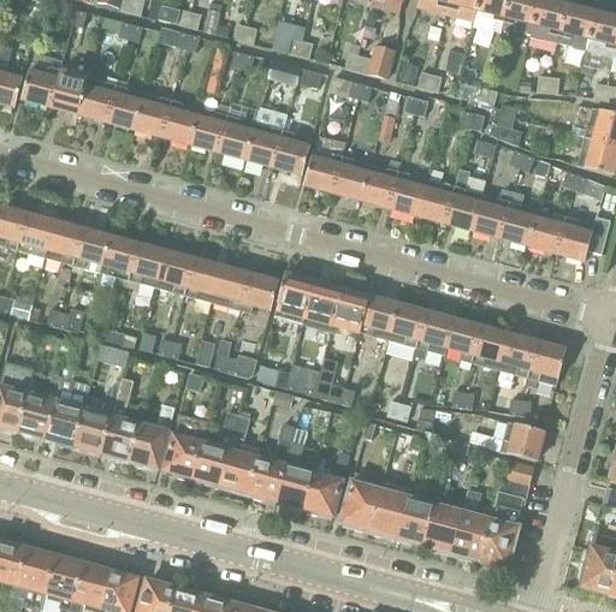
[(12,0),(10,9),(22,12),(24,0),(12,0)]
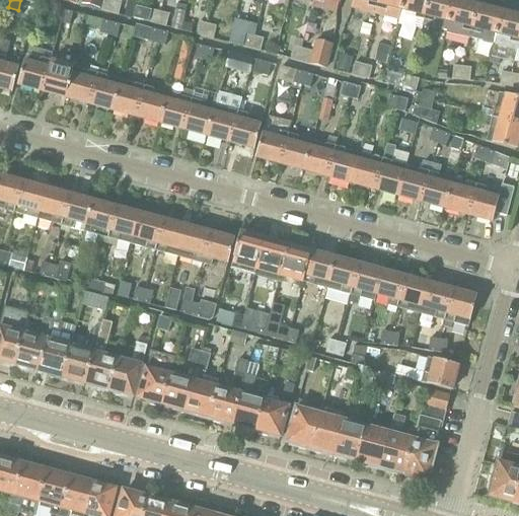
[(103,0),(101,8),(110,10),(113,0),(103,0)]
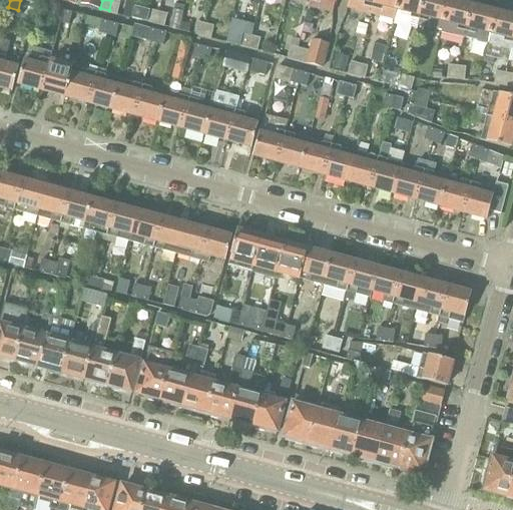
[(111,0),(109,10),(117,12),(120,0),(111,0)]
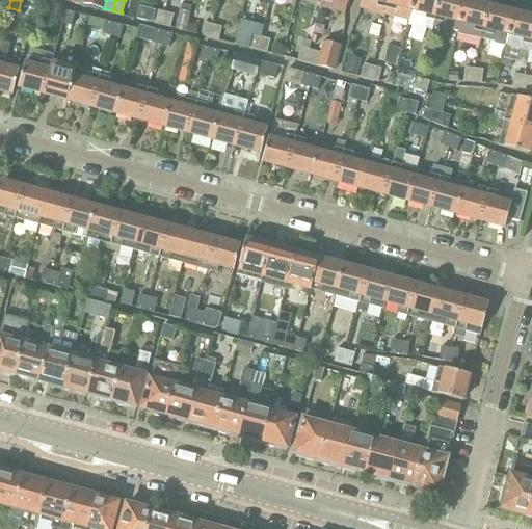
[(320,0),(319,6),(345,12),(347,0),(320,0)]
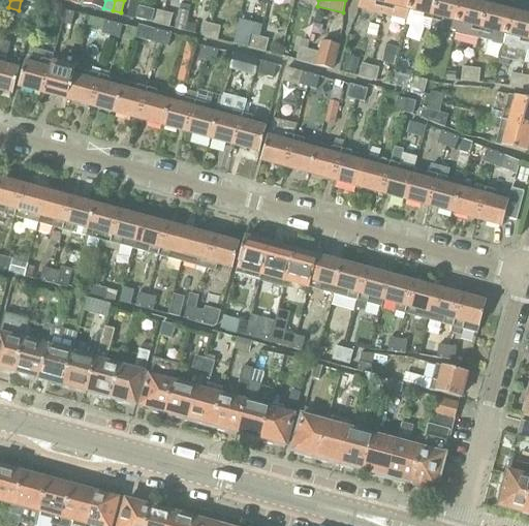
[(360,0),(359,6),(381,12),(384,0),(360,0)]
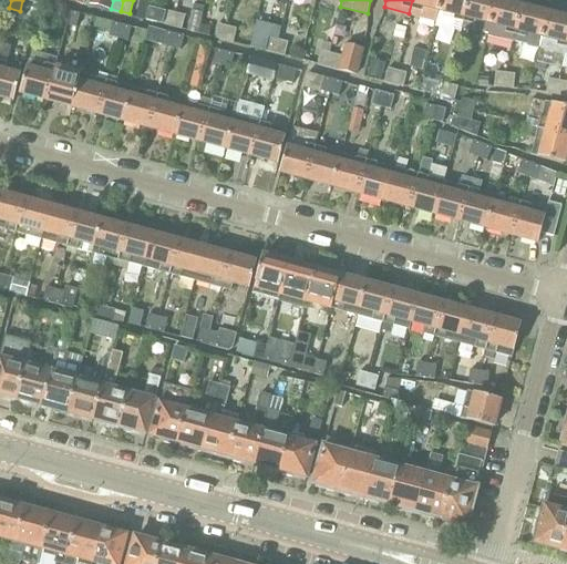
[(412,0),(409,13),(435,20),(437,8),(439,0),(412,0)]
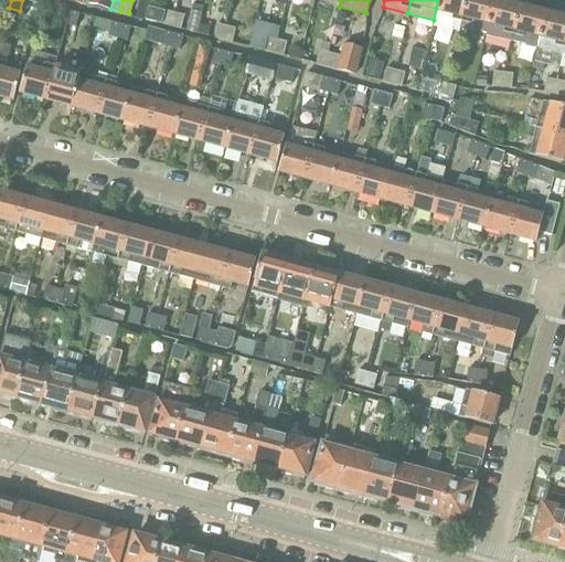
[(434,20),(433,21),(459,28),(460,25),(462,17),(466,0),(437,0),(436,8),(434,20)]
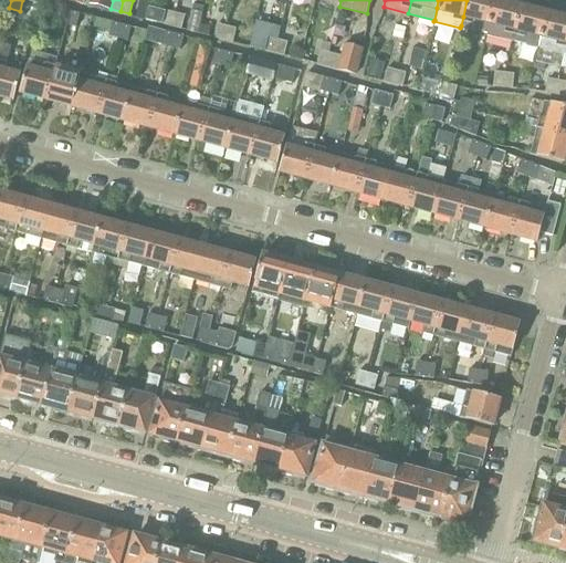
[(467,0),(463,17),(461,25),(485,32),(493,0),(467,0)]
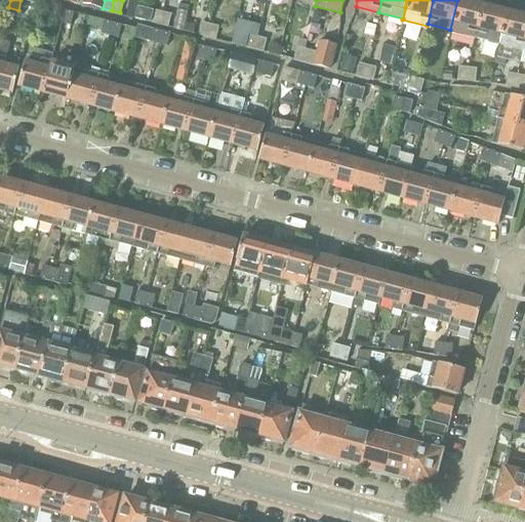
[(457,0),(450,30),(451,30),(474,36),(482,3),(470,0),(457,0)]
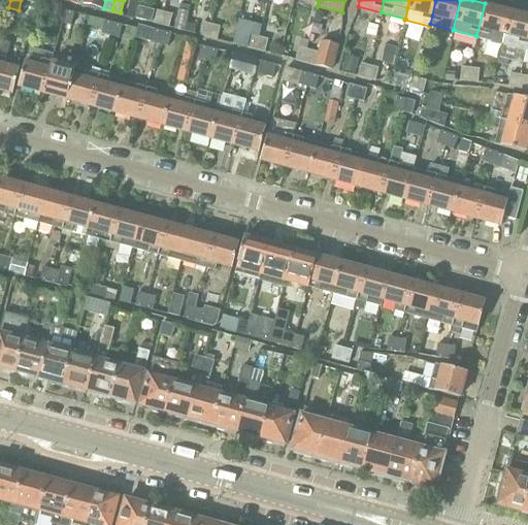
[(485,3),(476,36),(501,42),(509,9),(485,3)]
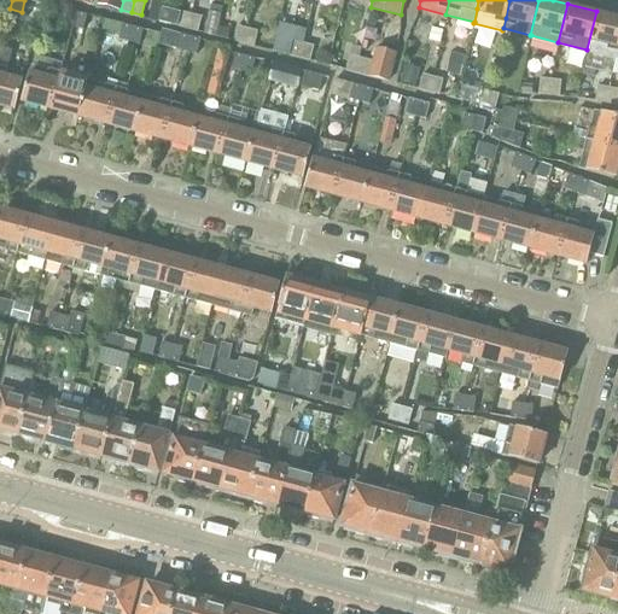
[(204,30),(216,34),(222,7),(210,5),(204,30)]
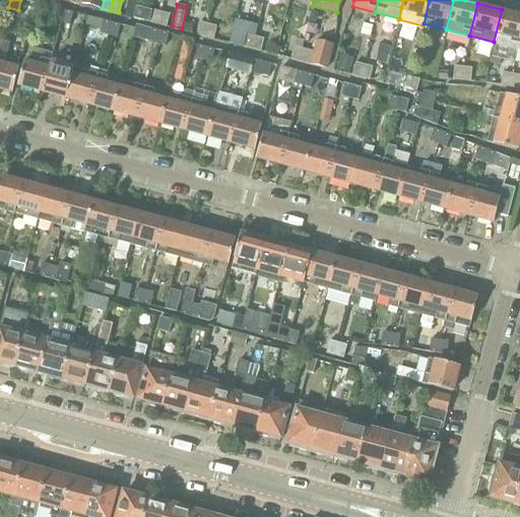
[(52,18),(61,21),(65,8),(56,5),(52,18)]
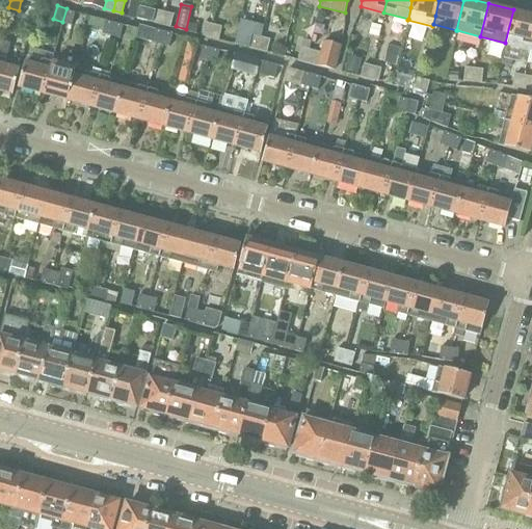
[(152,21),(161,23),(164,9),(156,7),(152,21)]
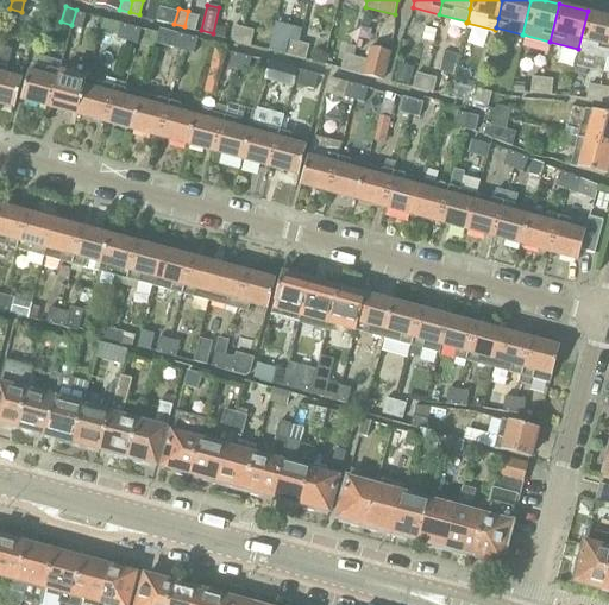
[(76,10),(71,25),(82,27),(86,12),(76,10)]
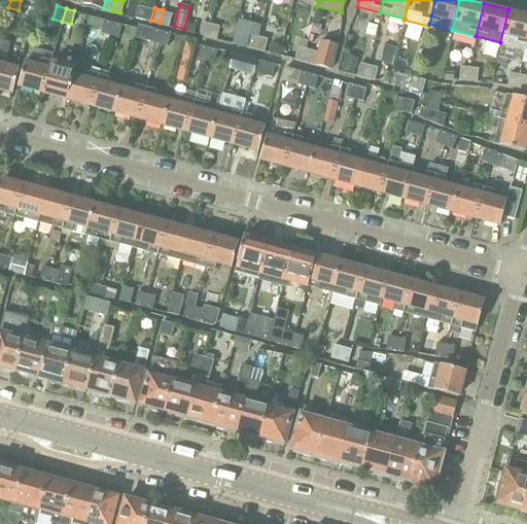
[(172,11),(163,9),(160,23),(169,26),(172,11)]
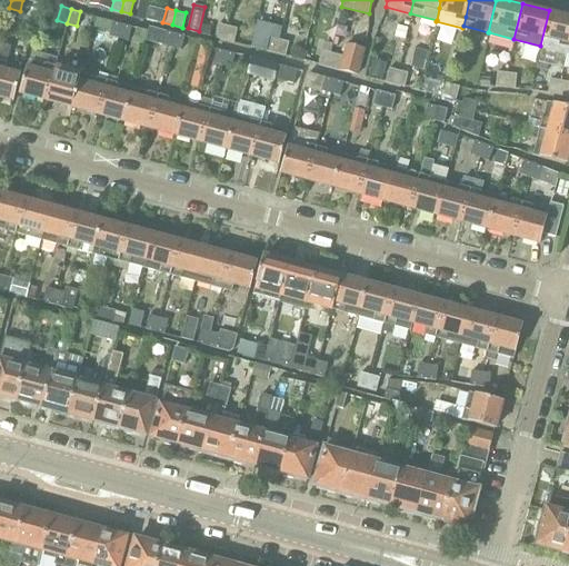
[(568,15),(549,10),(540,46),(541,46),(566,52),(568,38),(568,15)]
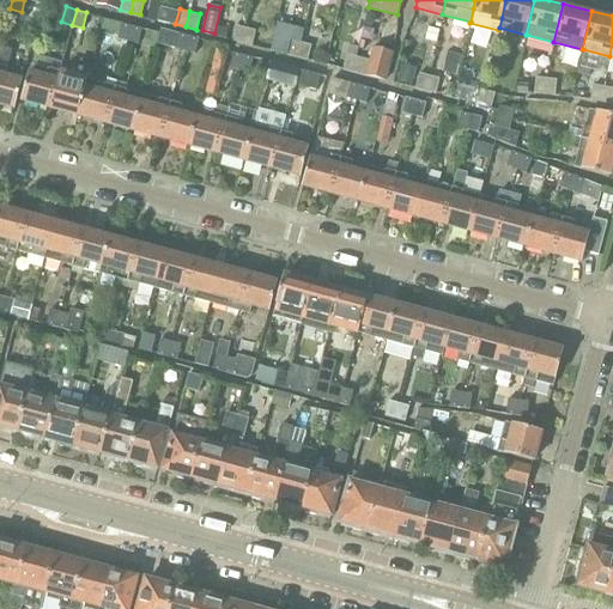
[(119,36),(129,40),(133,24),(104,17),(102,26),(120,31),(119,36)]
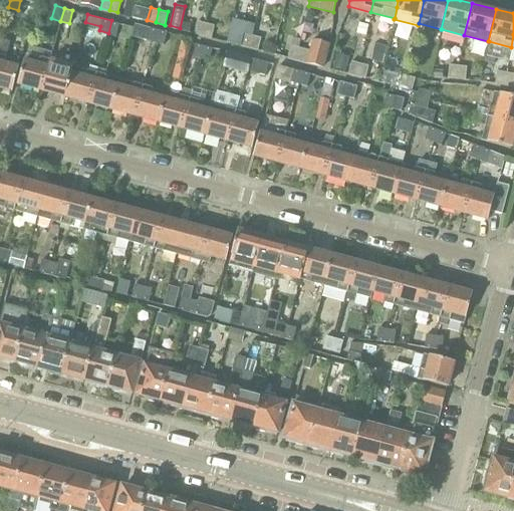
[(194,32),(203,35),(206,21),(197,19),(194,32)]
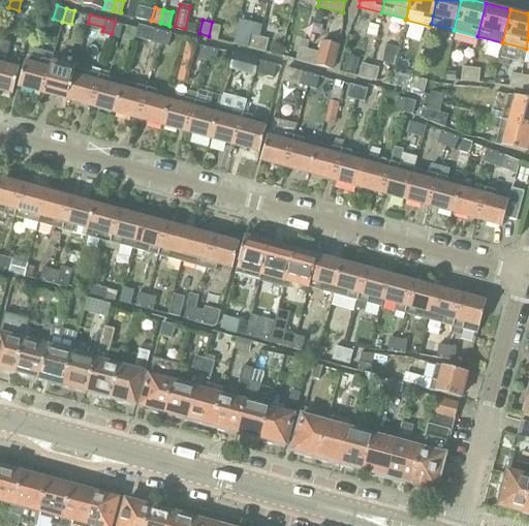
[(123,23),(115,21),(112,34),(120,36),(123,23)]
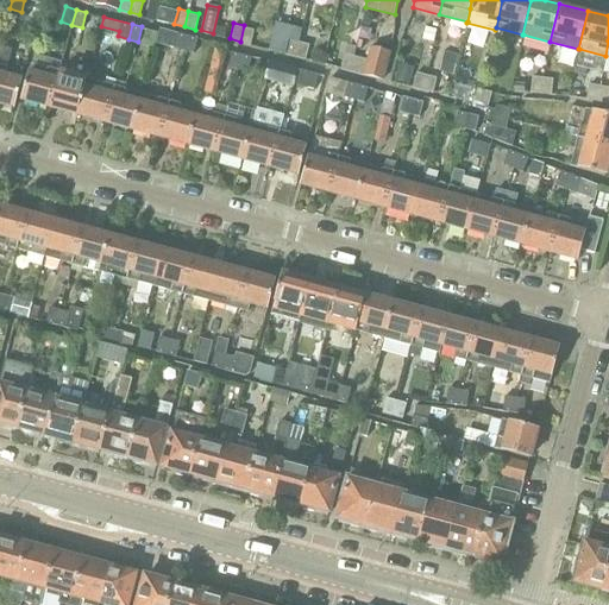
[(244,25),(240,42),(250,44),(253,27),(244,25)]
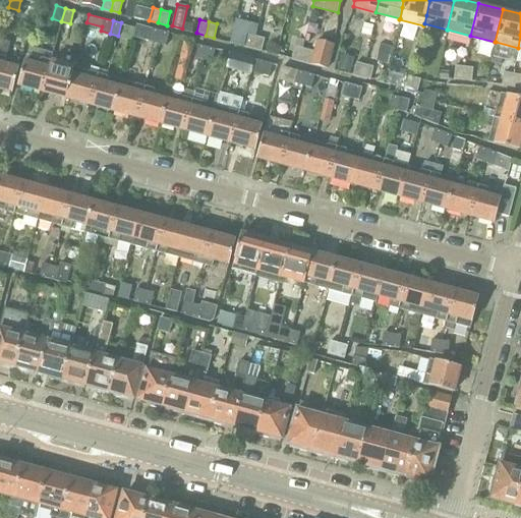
[(362,31),(371,34),(374,23),(364,21),(362,31)]
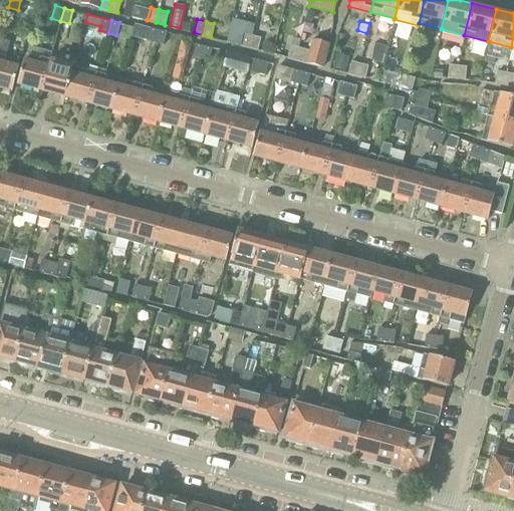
[(132,35),(154,40),(158,28),(136,22),(135,26),(132,35)]
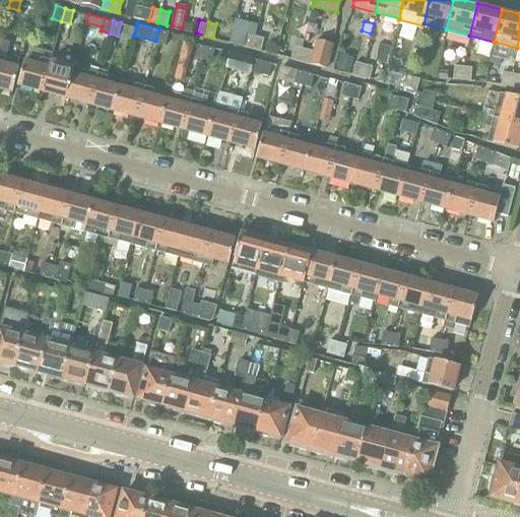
[(125,23),(122,37),(132,40),(133,36),(136,26),(125,23)]
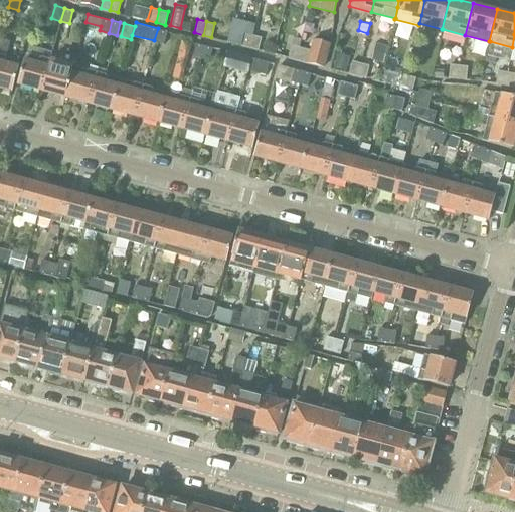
[(168,30),(158,28),(154,40),(164,43),(168,30)]
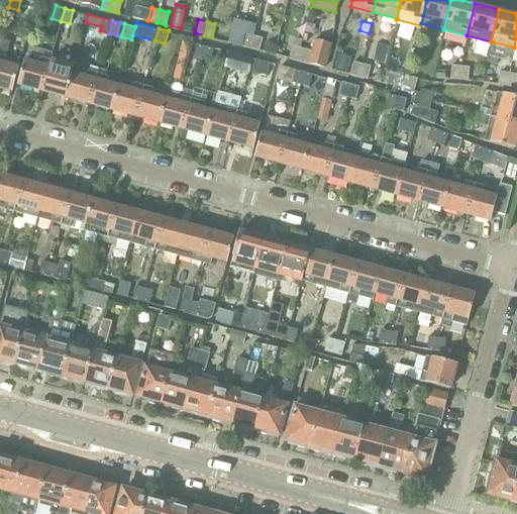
[(241,44),(250,46),(253,33),(245,31),(241,44)]
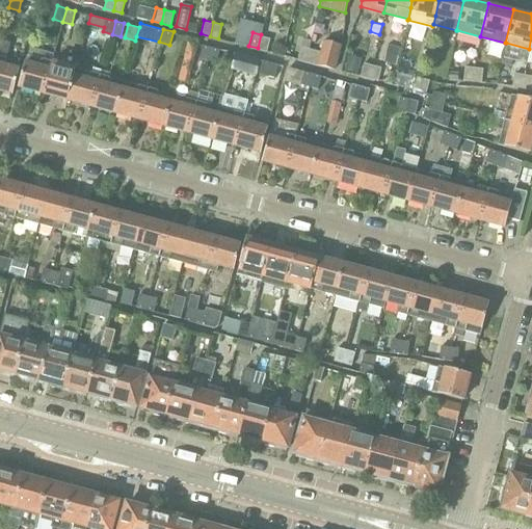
[(270,36),(261,34),(258,48),(267,50),(270,36)]
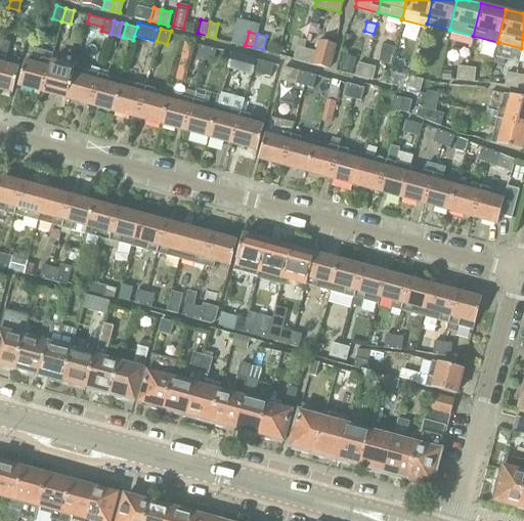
[(0,86),(13,90),(19,68),(22,60),(6,56),(10,41),(1,38),(0,42),(0,86)]
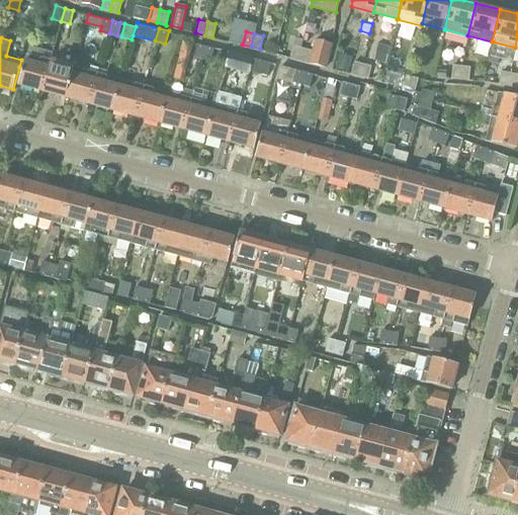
[(313,49),(299,46),(296,59),(307,62),(308,61),(309,62),(326,66),(333,43),(316,37),(313,49)]
